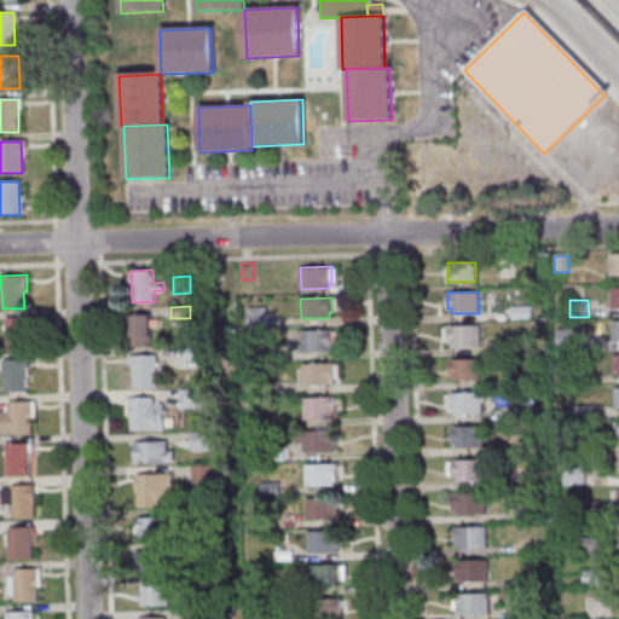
[(513,307),(530,306),(530,318),(513,319),(513,307)]
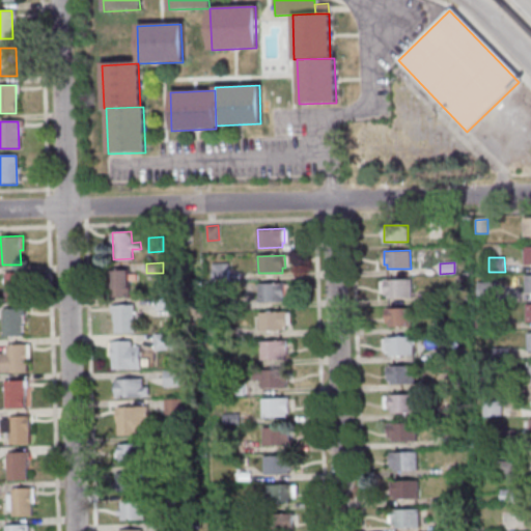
[(229,280),(213,280),(213,264),(228,263),(229,280)]
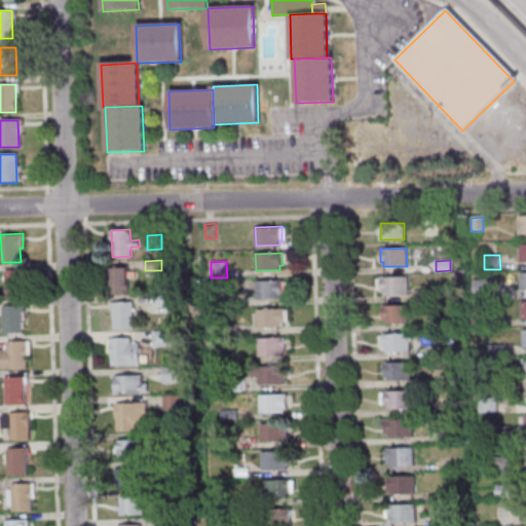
[(128,266),(129,293),(109,293),(108,267),(128,266)]
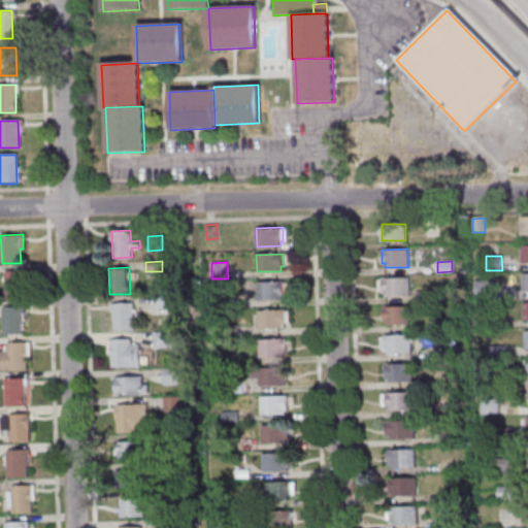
[(5,299),(4,271),(24,270),(25,298),(5,299)]
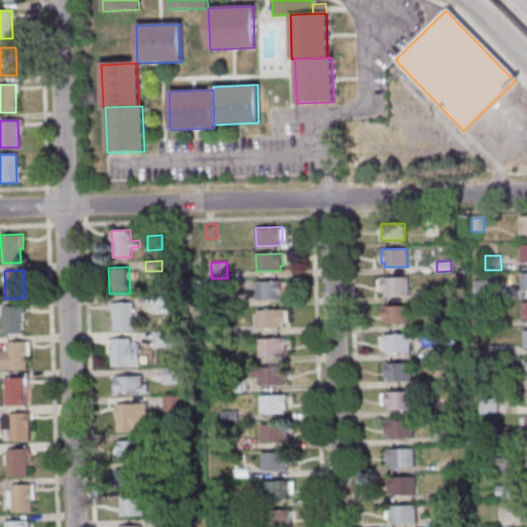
[(409,294),(385,294),(385,291),(383,291),(383,278),(409,277),(409,294)]
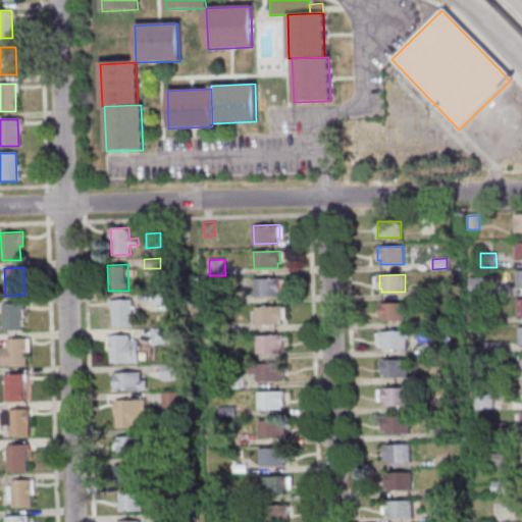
[(277,296),(255,297),(254,279),(279,278),(280,291),(277,292),(277,296)]
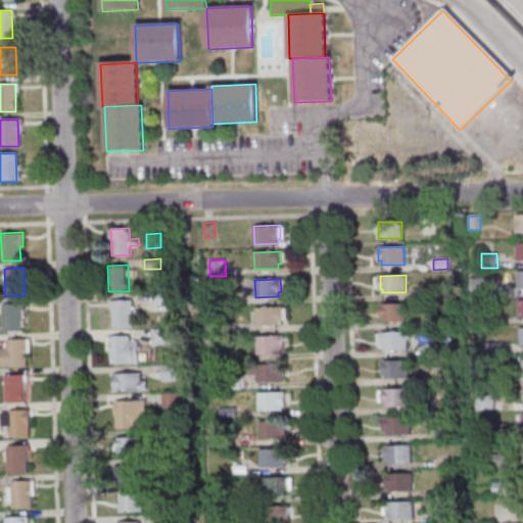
[(471,294),(471,279),(486,279),(487,294),(471,294)]
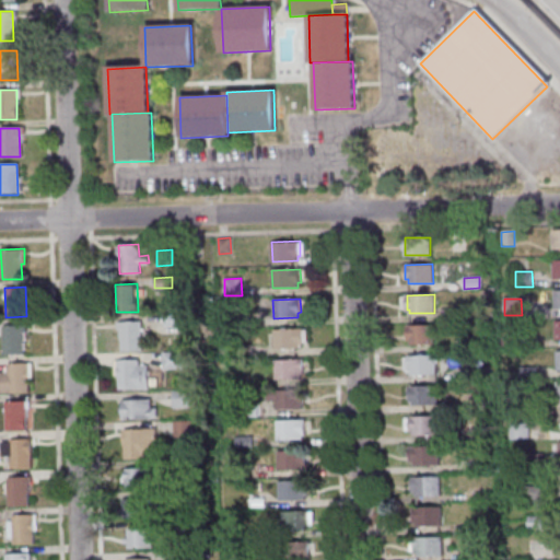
[(442,310),(457,310),(457,319),(442,319),(442,310)]
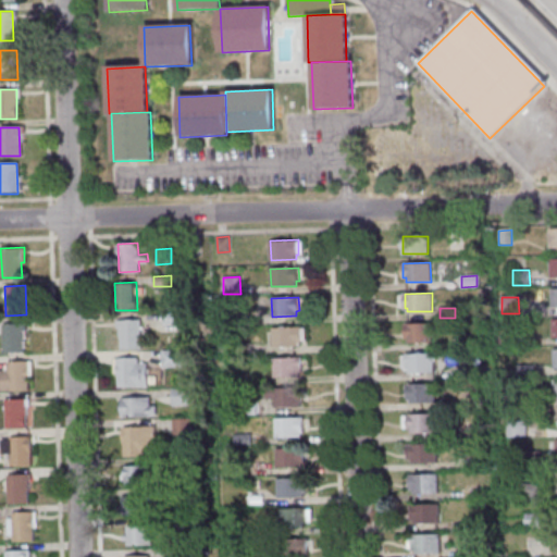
[(163,313),(180,312),(180,323),(163,324),(163,313)]
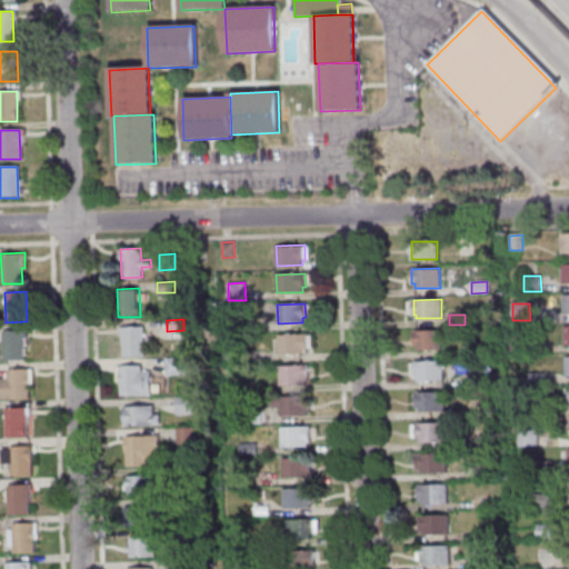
[(143,326),(145,356),(125,357),(122,326),(143,326)]
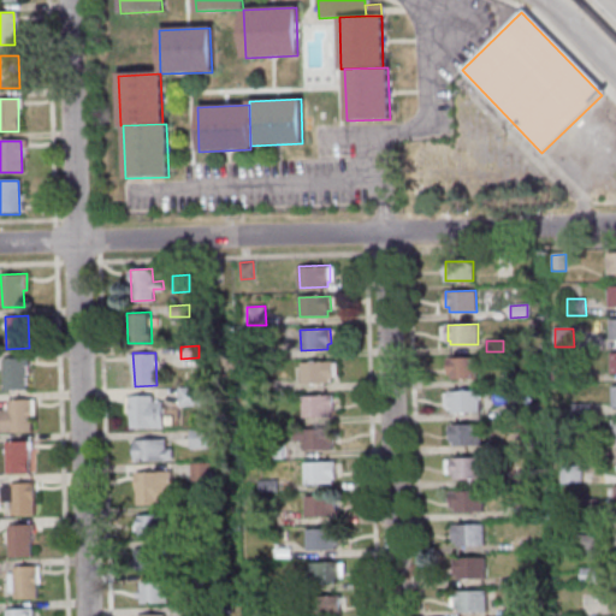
[(27,390),(5,391),(4,359),(29,357),(29,365),(27,365),(27,374),(27,375),(27,390)]
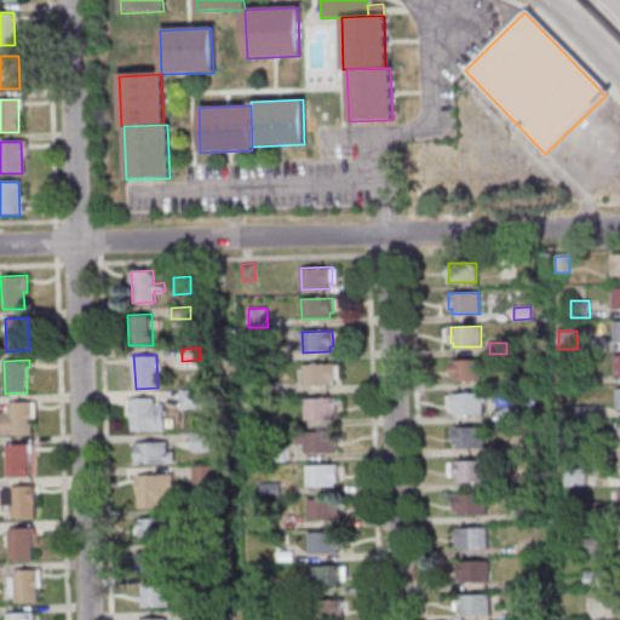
[(482,380),(454,382),(454,375),(452,375),(452,361),(481,361),(482,380)]
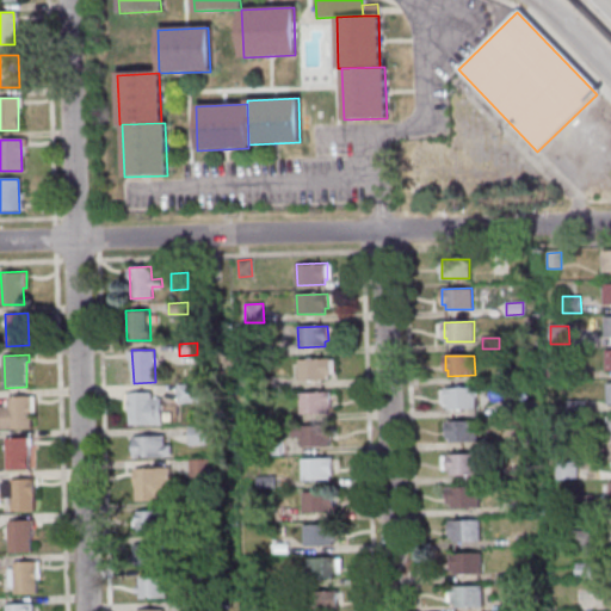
[(300,380),(298,360),(331,359),(331,375),(327,375),(327,378),(300,380)]
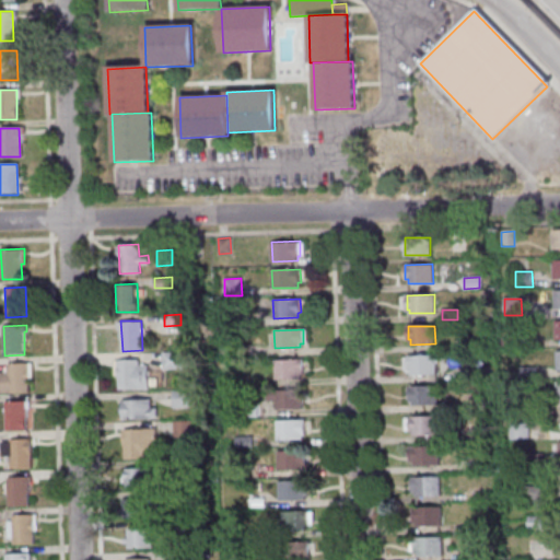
[(518,346),(503,347),(502,330),(518,330),(518,346)]
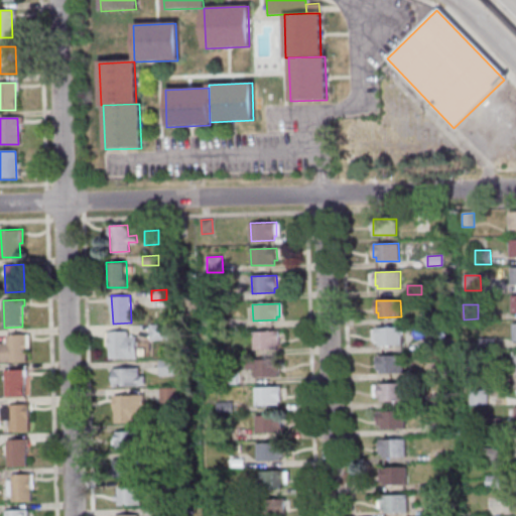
[(441,311),(441,323),(427,323),(426,311),(441,311)]
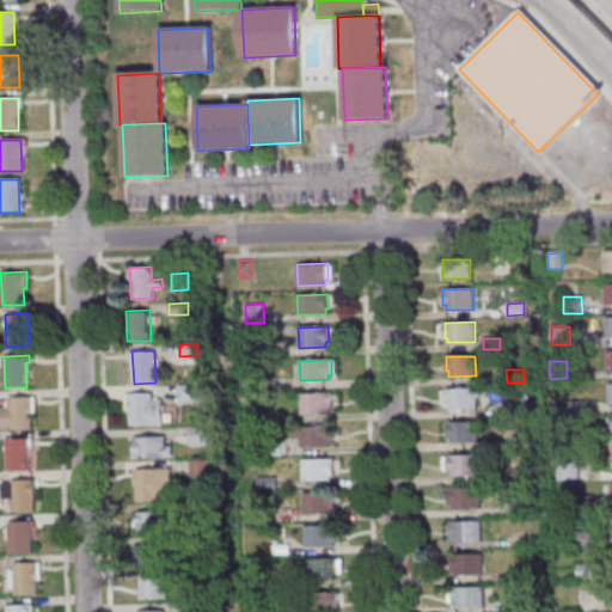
[(257,389),(256,378),(275,377),(275,387),(257,389)]
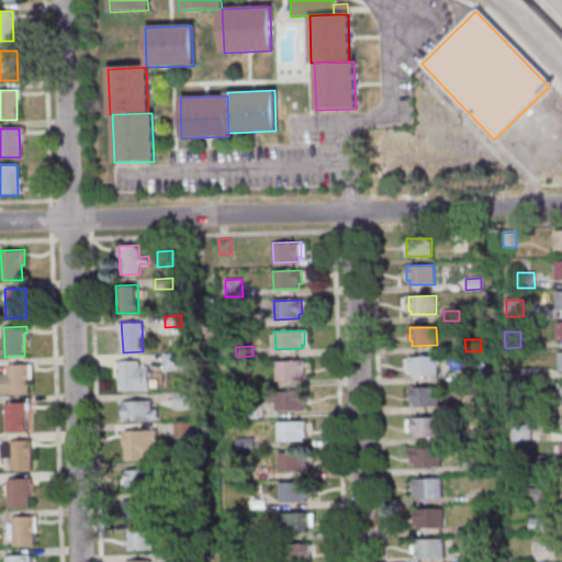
[(165,370),(164,353),(182,352),(182,353),(189,353),(190,367),(183,367),(183,369),(165,370)]
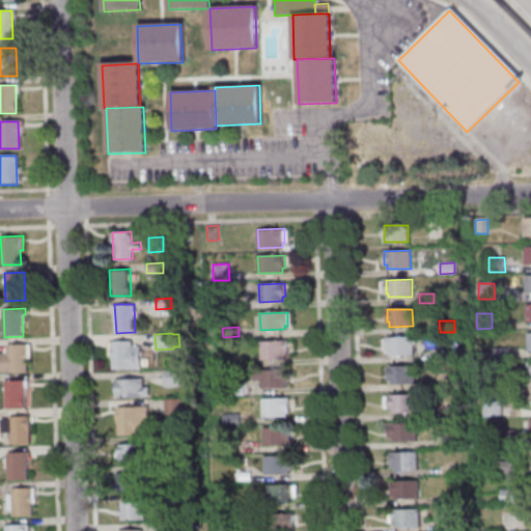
[(390,356),(390,351),(387,351),(387,338),(414,337),(414,355),(390,356)]
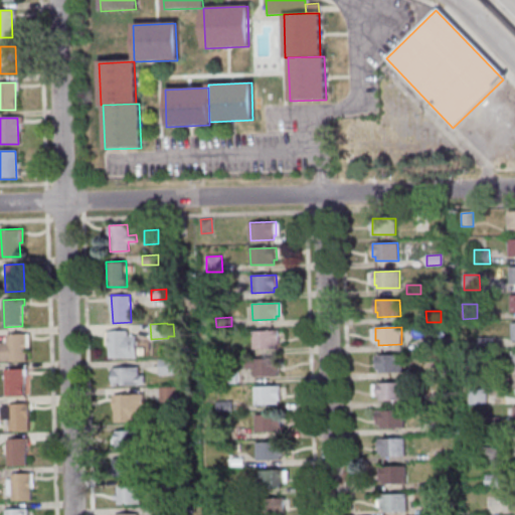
[(108,331),(128,330),(129,335),(136,335),(137,356),(110,357),(108,331)]
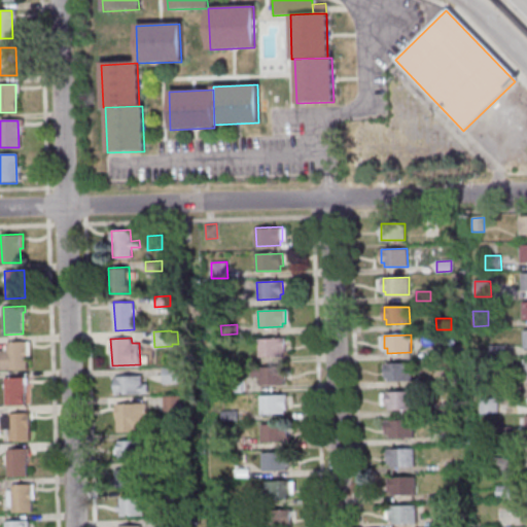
[(259,356),(258,339),(285,338),(285,351),(282,351),(282,355),(259,356)]
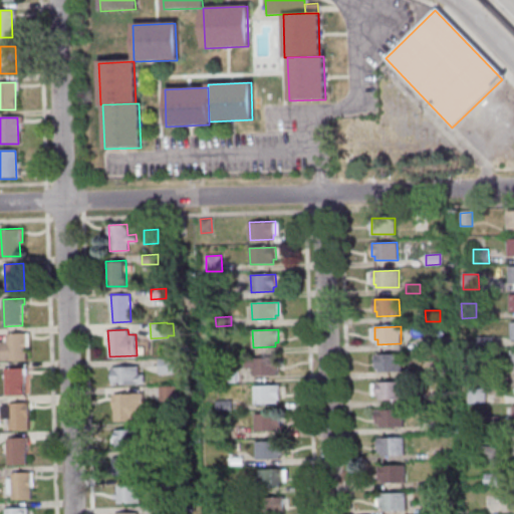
[(0,341),(7,341),(7,334),(28,333),(29,347),(26,347),(27,359),(0,359),(0,341)]
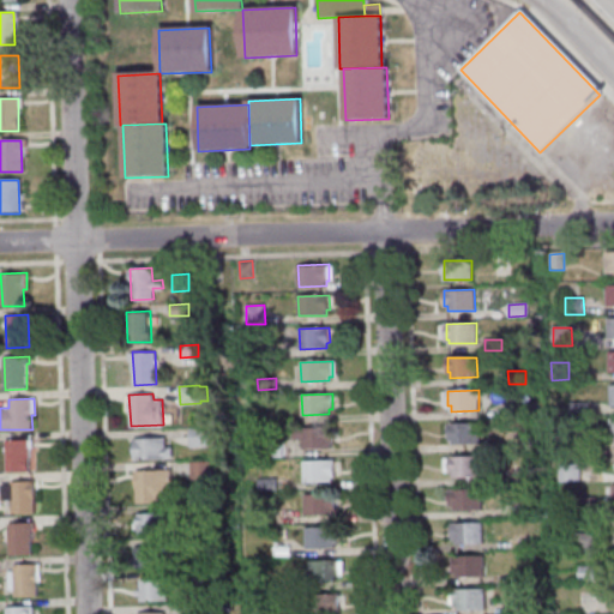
[(587,414),(570,415),(569,403),(587,403),(587,414)]
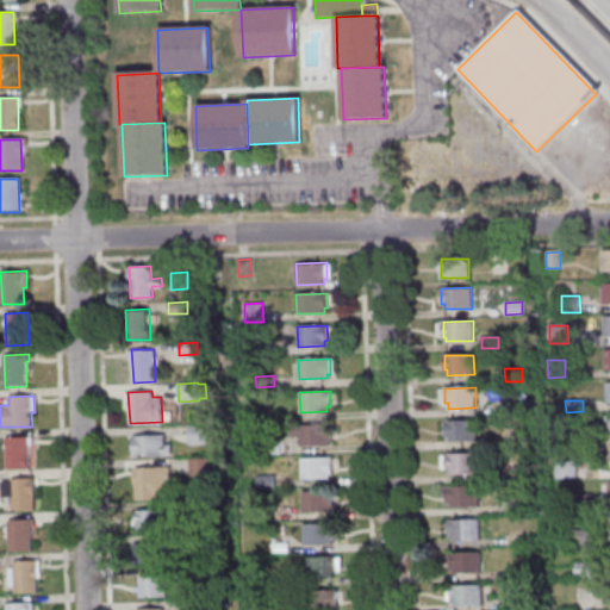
[(447,421),(475,419),(475,441),(449,441),(449,436),(447,436),(447,421)]
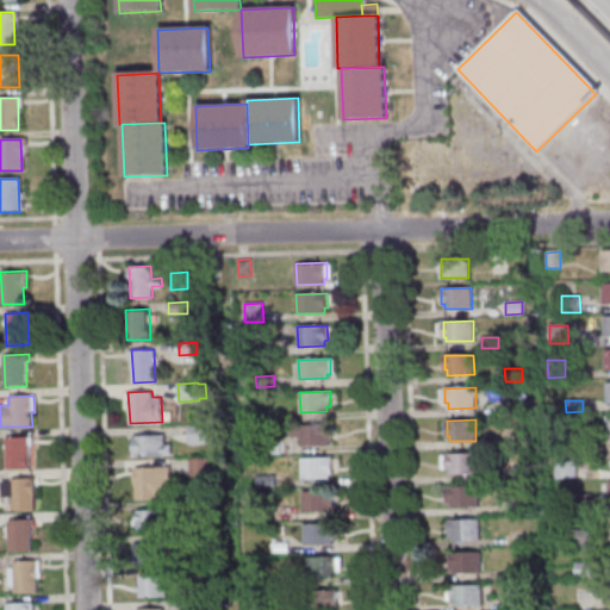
[(190,443),(188,425),(205,425),(205,443),(190,443)]
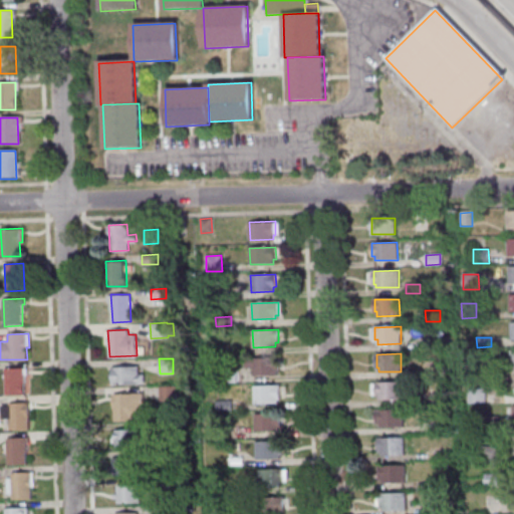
[(276,374),(254,375),(253,366),(245,367),(245,359),(278,358),(279,370),(276,370),(276,374)]
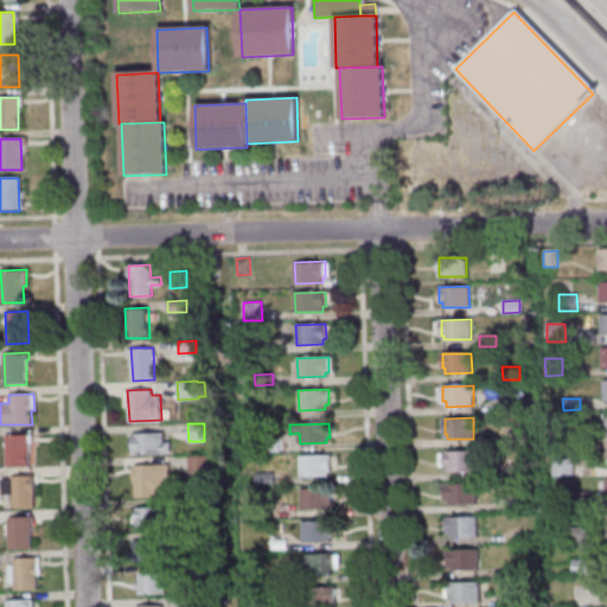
[(170,453),(134,455),(134,434),(164,433),(164,441),(170,441),(170,453)]
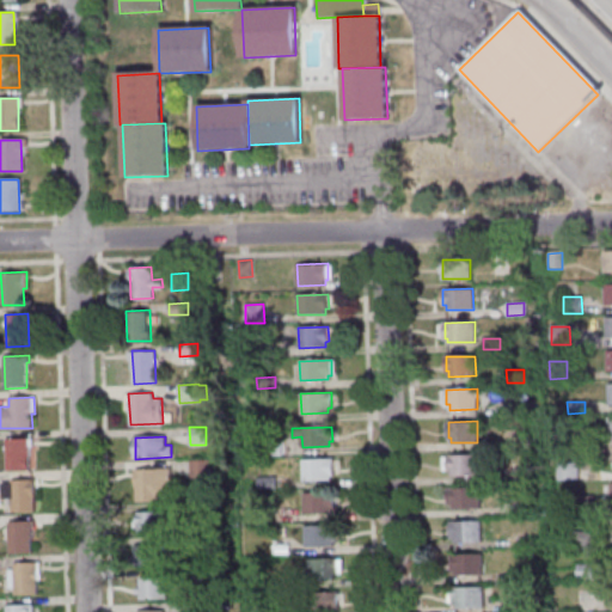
[(281,454),(264,456),(264,439),(281,438),(281,454)]
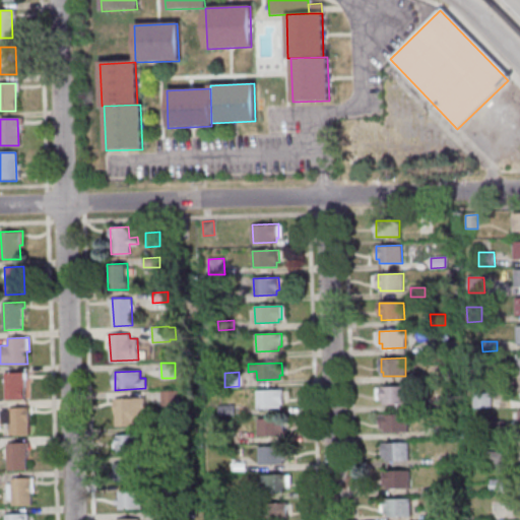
[(5,399),(5,374),(24,373),(25,398),(5,399)]
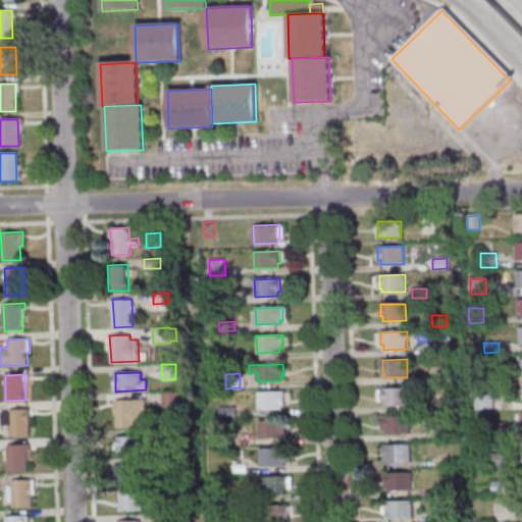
[(381,387),(408,387),(408,406),(384,406),(384,402),(381,402),(381,387)]
